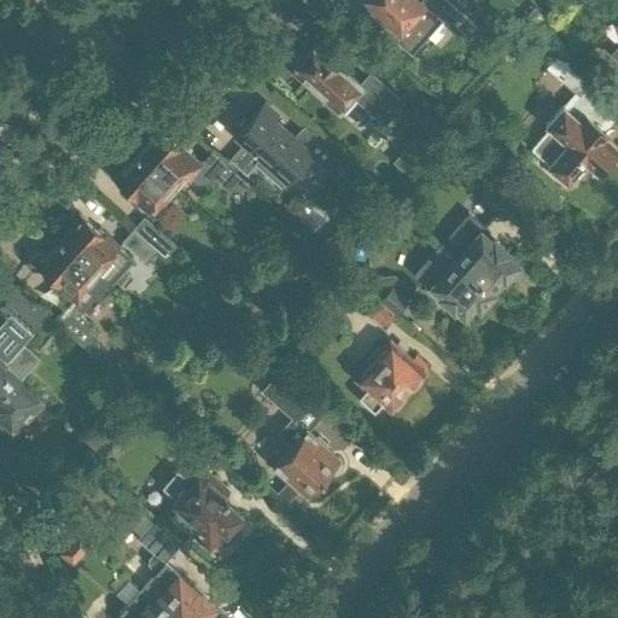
[(479,29),(466,17),(447,0),(419,0),(420,0),(419,0),(369,0),(361,11),(379,28),(380,27),(412,54),(442,22),(466,44),(479,29)]
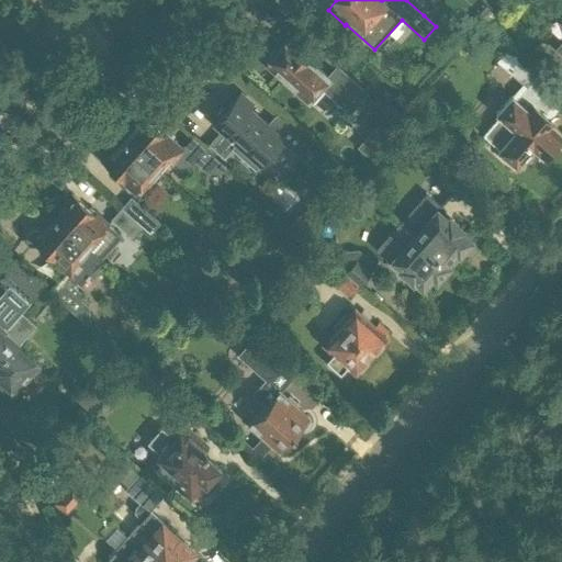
[(434,4),(429,0),(407,0),(424,14),(434,4)]
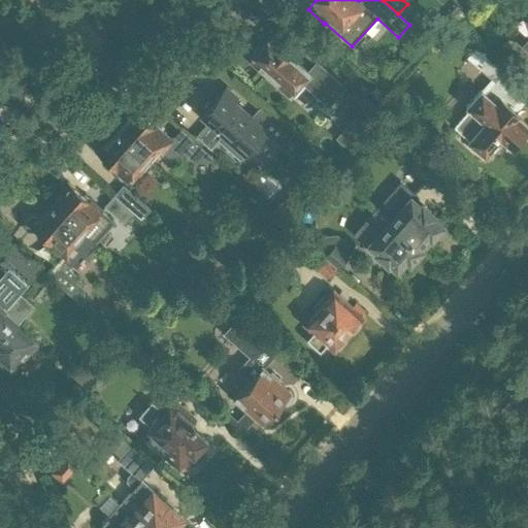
[(307,73),(269,38),(251,60),(288,94),(299,83),(327,107),(343,89),(316,64),(307,73)]
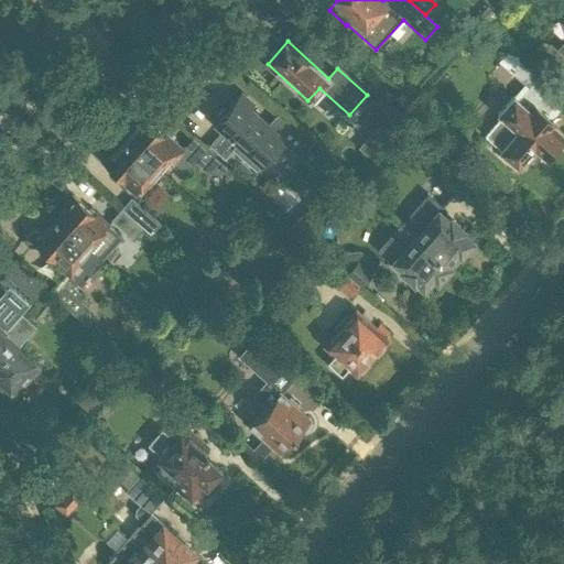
[(544,115),(561,96),(521,61),(511,71),(528,86),(516,99),(512,96),(497,115),(500,118),(485,134),(500,149),(498,151),(500,153),(501,158),(509,165),(514,165),(517,167),(533,148),(545,158),(546,155),(552,154),(559,147),(560,141),(561,139),(548,127),(552,121),(544,115)]
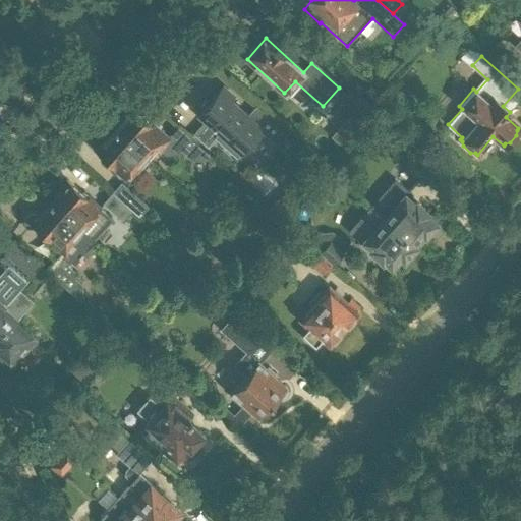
[(215,138),(236,158),(261,131),(273,142),(286,143),(292,136),(256,105),(246,116),(229,102),(234,97),(223,85),(210,101),(206,101),(200,107),(200,110),(198,113),(199,114),(199,113),(207,119),(192,134),(207,148),(215,138)]
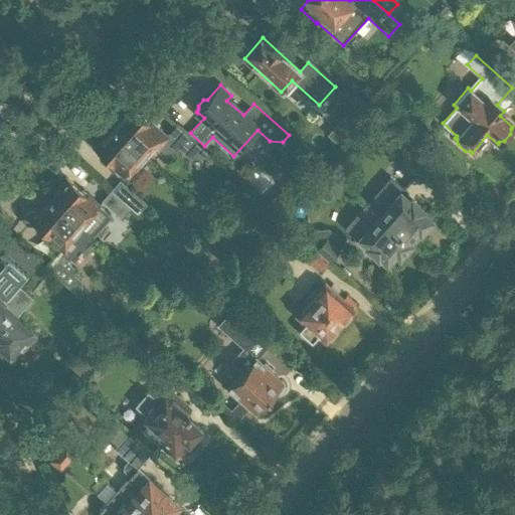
[(346,101),(333,116),(348,128),(361,113),(346,101)]
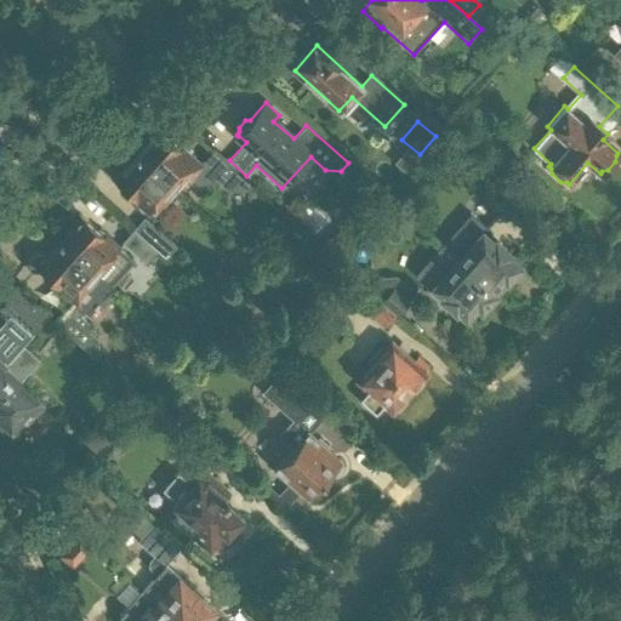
[(200,165),(157,127),(135,153),(172,187),(184,172),(198,183),(206,183),(212,177),(228,191),(249,189),(251,186),(212,151),(200,165)]
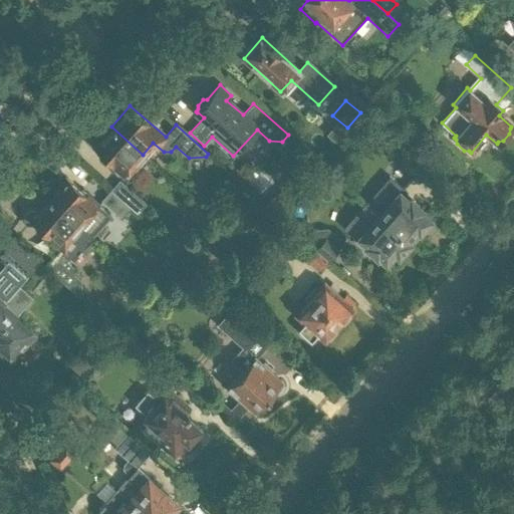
[(123,175),(143,155),(111,126),(92,148),(123,175)]
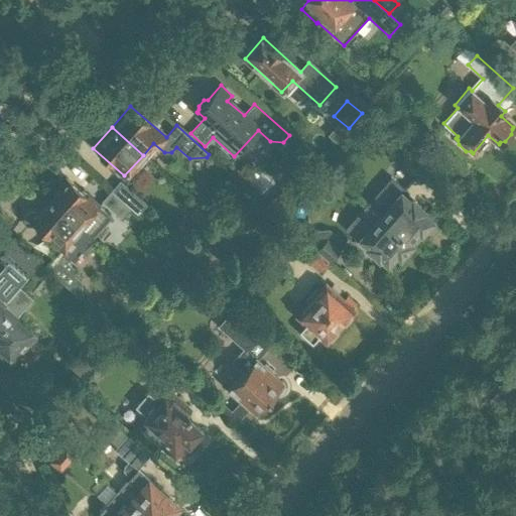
[(420,183),(431,170),(412,153),(400,166),(420,183)]
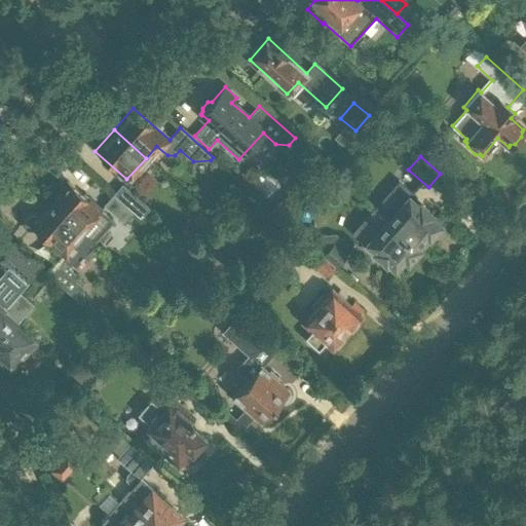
[(396,179),(372,207),(376,211),(375,212),(417,250),(439,224),(430,217),(433,215),(417,201),(415,202),(407,195),(410,191),(396,179)]
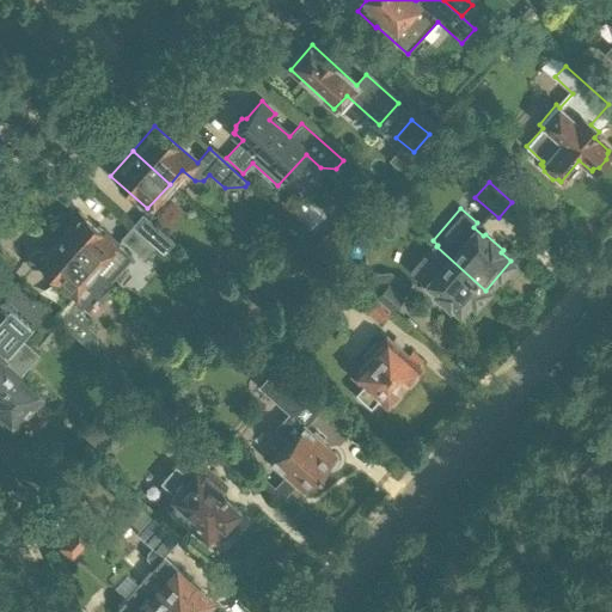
[(78,212),(56,237),(93,269),(95,270),(98,274),(108,282),(109,281),(130,257),(78,212)]
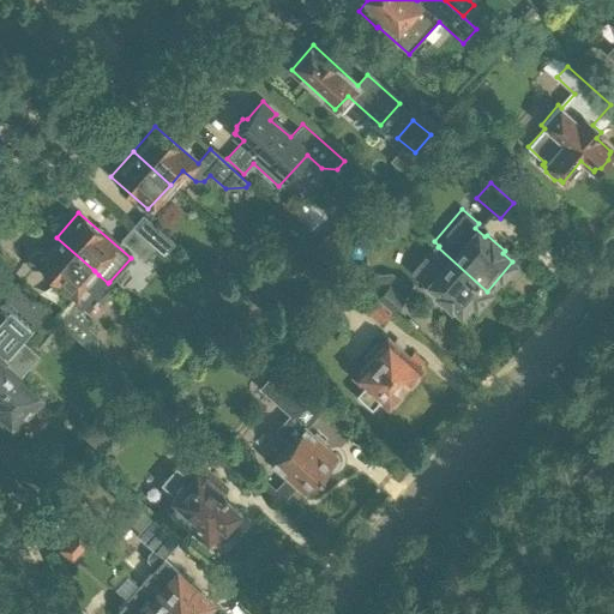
[(132,227),(155,247),(164,256),(175,244),(143,215),(132,227)]
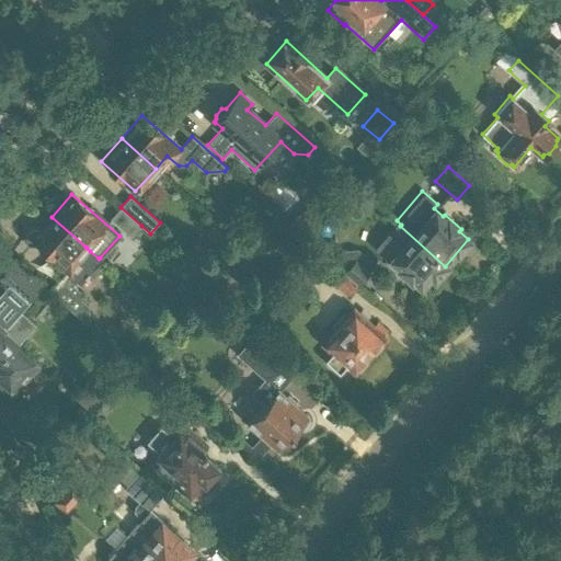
[(132,238),(141,226),(121,207),(111,219),(132,238)]
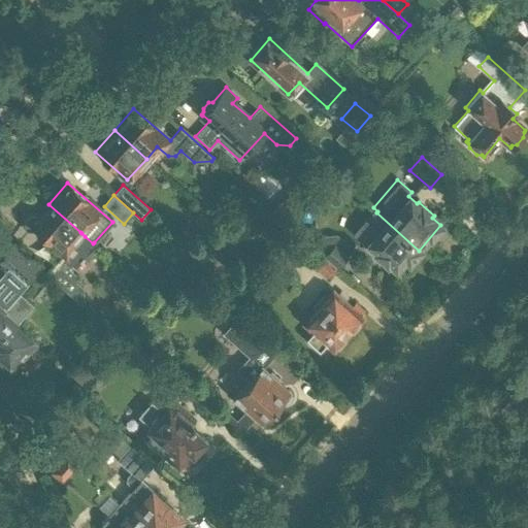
[(257,236),(274,218),(256,200),(238,220),(257,236)]
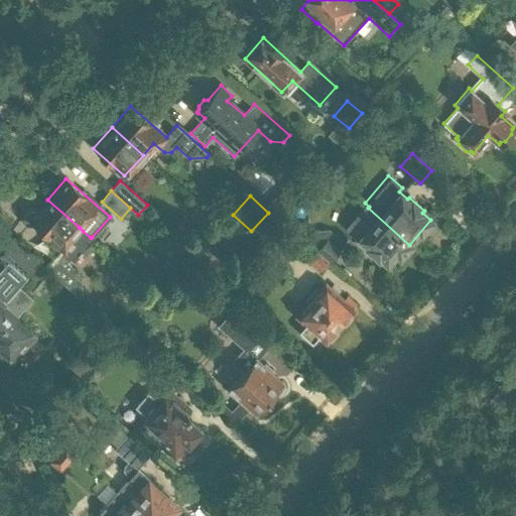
[(33,225),(61,249),(45,267),(80,297),(82,295),(82,281),(76,274),(76,269),(68,262),(71,259),(74,262),(94,240),(92,237),(91,238),(83,231),(80,228),(79,227),(47,200),(46,201),(45,200),(36,211),(34,209),(27,210),(22,215),(22,223),(25,225),(33,225)]
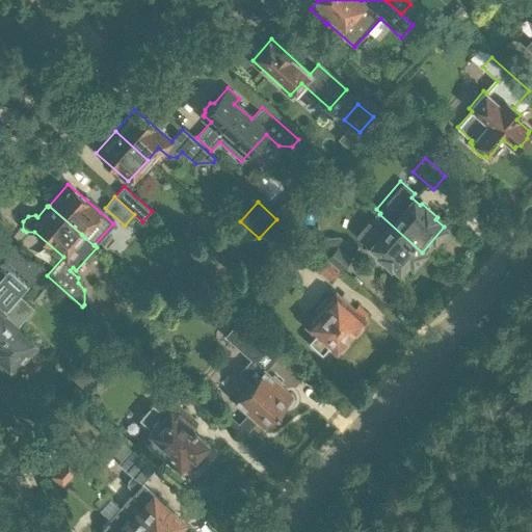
[(361,235),(370,244),(378,251),(375,255),(389,267),(392,263),(400,271),(407,263),(410,265),(422,253),(379,214),(369,225),(361,235)]
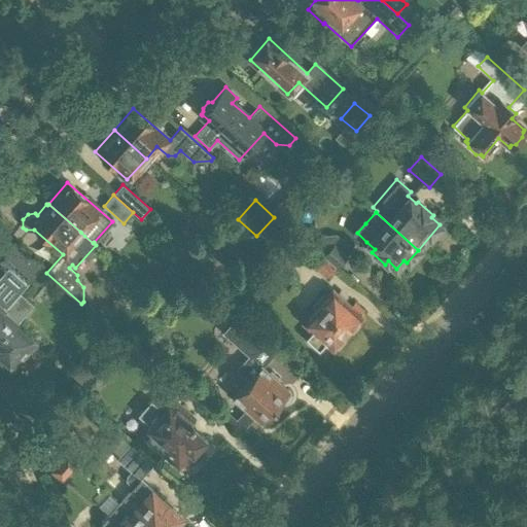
[(347,254),(352,248),(337,235),(321,236),(312,246),(317,250),(307,259),(315,267),(314,268),(326,279),(348,255),(347,254)]
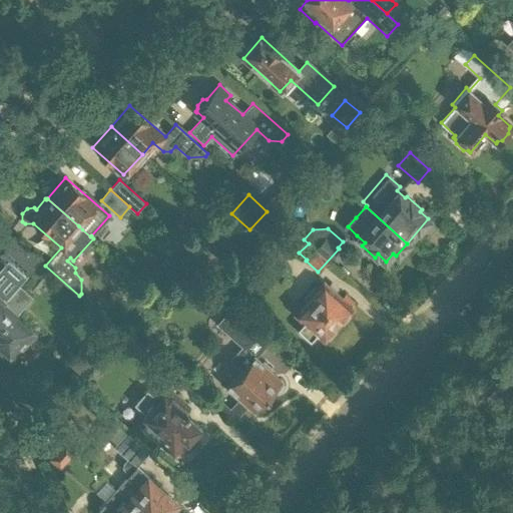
[(0,255),(8,264),(24,278),(38,263),(13,239),(0,254),(0,255)]
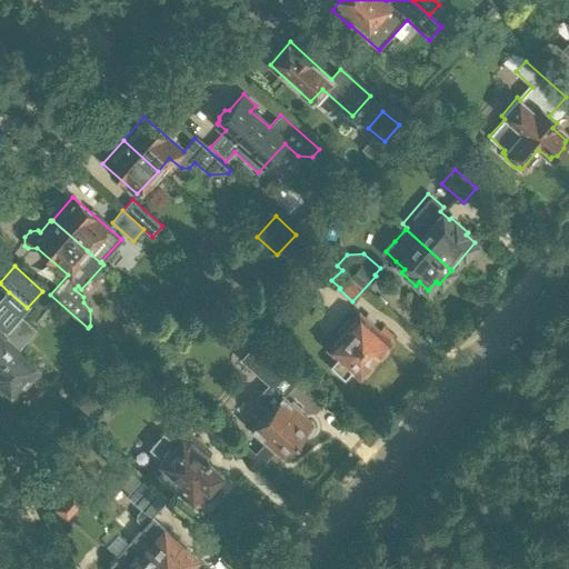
[(20,315),(27,308),(9,292),(0,301),(0,336),(1,336),(6,331),(7,330),(8,328),(13,322),(20,315)]
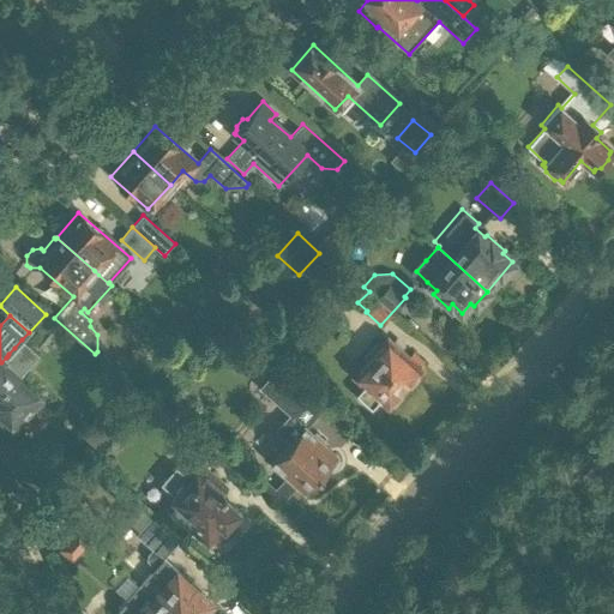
[(396,343),(391,343),(386,338),(354,374),(363,384),(356,392),(372,407),(379,398),(387,405),(391,402),(395,402),(401,395),(401,391),(408,383),(411,383),(417,377),(417,372),(420,369),(419,367),(422,362),(413,354),(408,359),(399,351),(399,347),(396,343)]
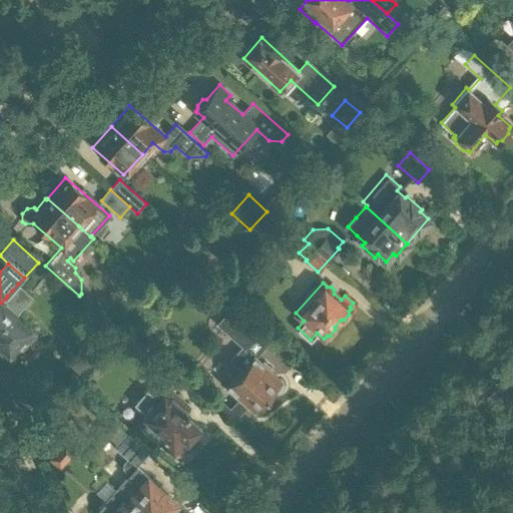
[(33,332),(15,316),(32,297),(20,285),(13,292),(12,291),(7,296),(6,298),(5,299),(1,303),(0,303),(0,346),(11,356),(33,332)]
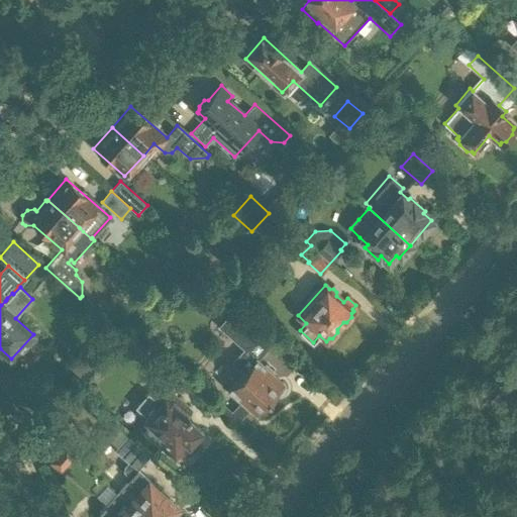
[(231,336),(244,347),(255,358),(270,342),(245,320),(231,336)]
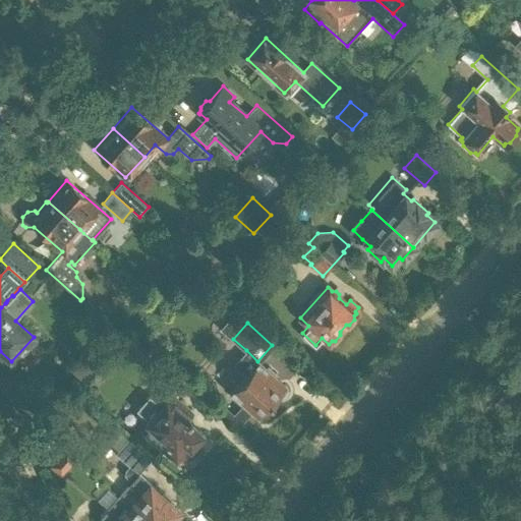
[(231,392),(258,416),(278,394),(279,395),(282,395),(284,394),(285,393),(286,391),(287,389),(286,387),(285,386),(257,361),(246,350),(235,362),(247,373),(231,392)]
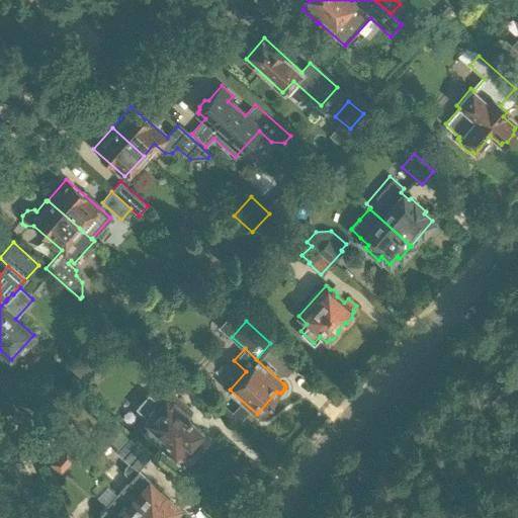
[(81,378),(94,363),(83,353),(69,368),(81,378)]
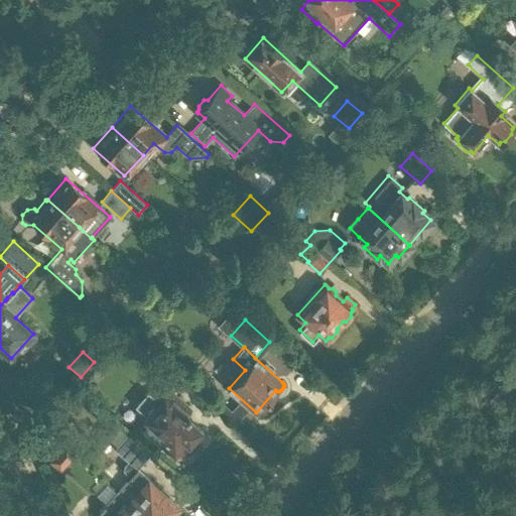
[(147,417),(144,420),(152,427),(146,433),(160,445),(164,441),(164,440),(177,452),(185,442),(187,443),(188,445),(202,431),(186,418),(189,415),(177,405),(176,403),(179,400),(178,398),(162,385),(152,396),(148,393),(136,407),(147,416),(147,417)]
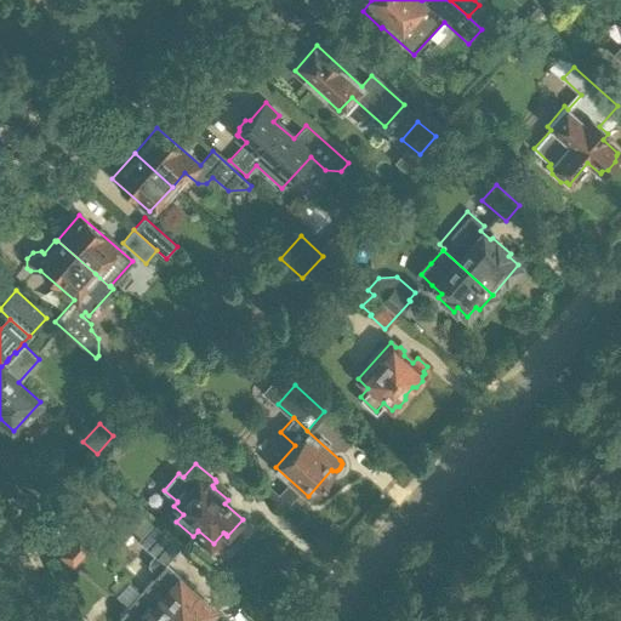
[(175,620),(205,620),(216,609),(165,563),(180,547),(154,524),(137,542),(154,556),(149,560),(148,567),(155,573),(142,588),(175,620)]
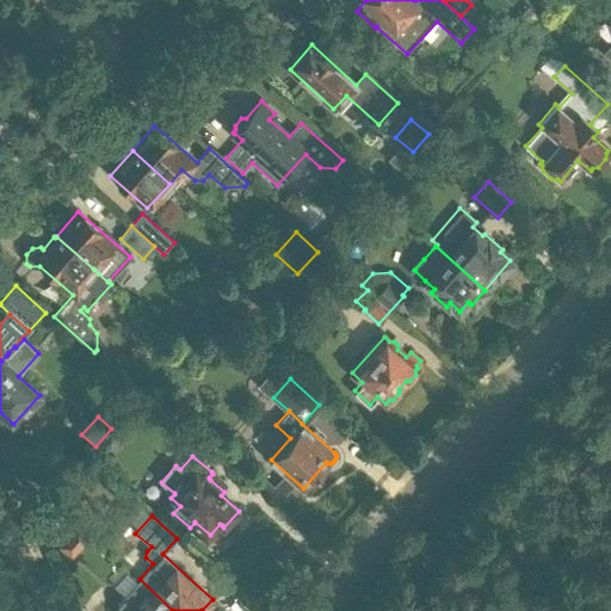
[(73,557),(91,537),(79,528),(62,547),(73,557)]
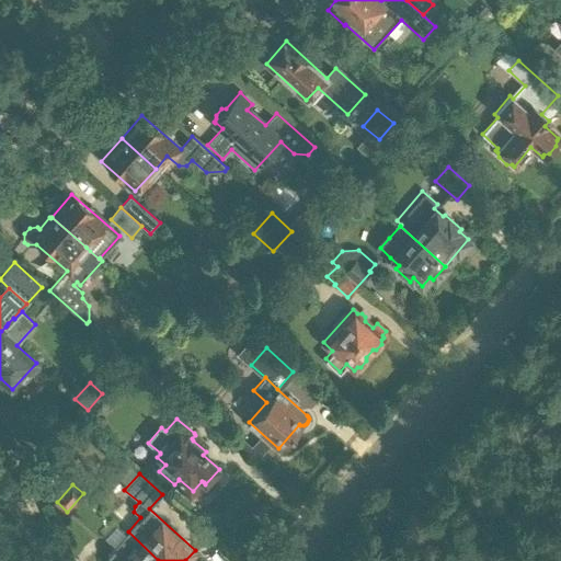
[(109,560),(158,560),(128,531),(115,546),(107,554),(109,560)]
